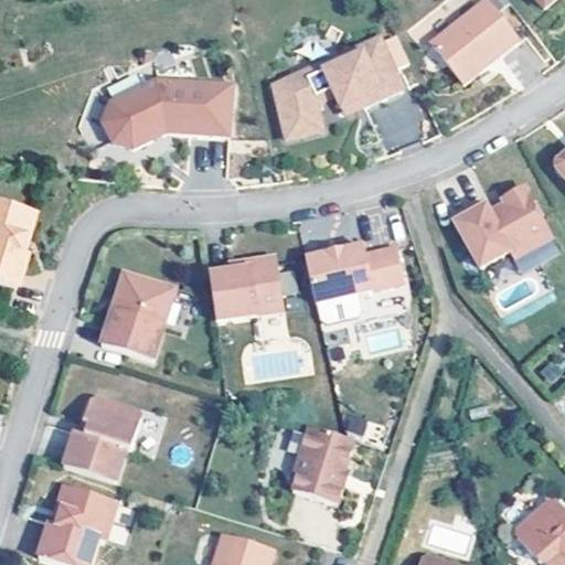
[(487,0),(477,0),(427,40),(460,81),(515,36),(487,0)]
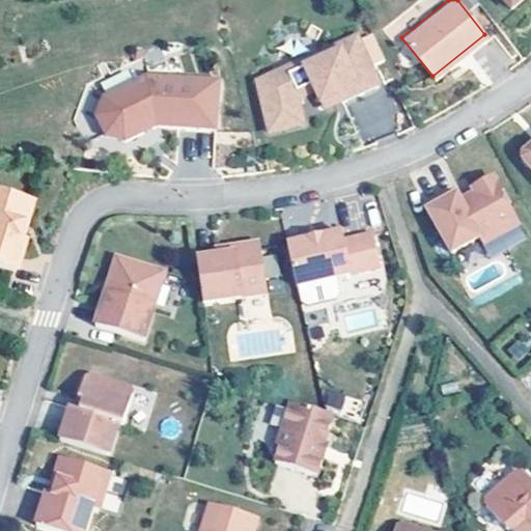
[(299,56),(253,77),(261,111),(296,103),(294,93),(311,86),(317,99),(353,83),(356,88),(374,80),(353,31),(334,40),(336,46),(302,61),(299,56)]
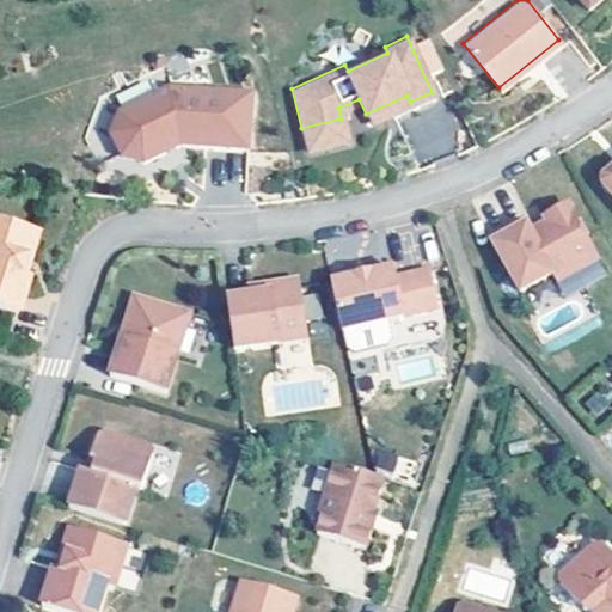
[(385,47),(344,65),(348,71),(387,53),(385,47)]
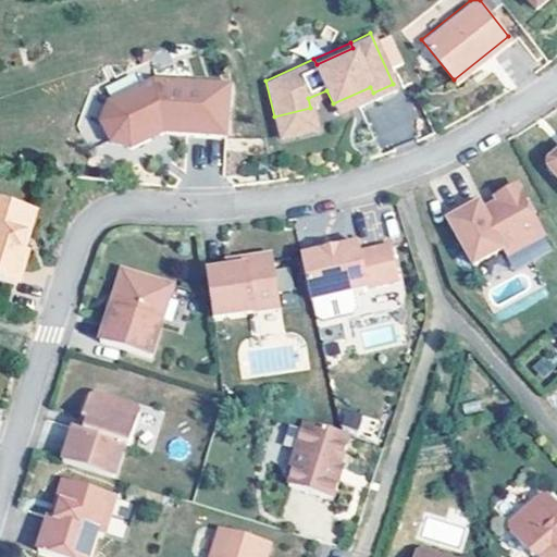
[(149,73),(103,97),(94,116),(104,137),(125,143),(159,126),(221,132),(225,78),(149,73)]
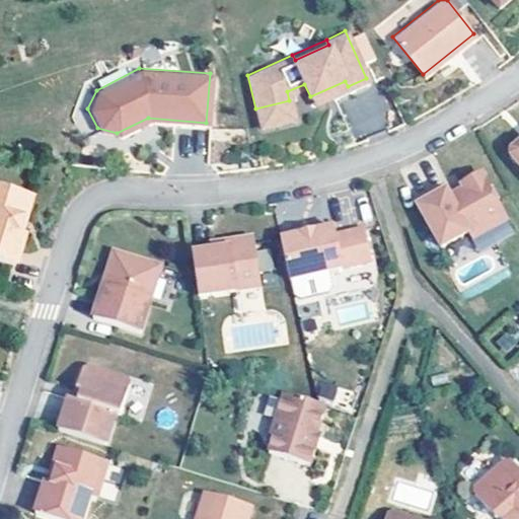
[(349,136),(375,134),(373,96),(347,97),(349,136)]
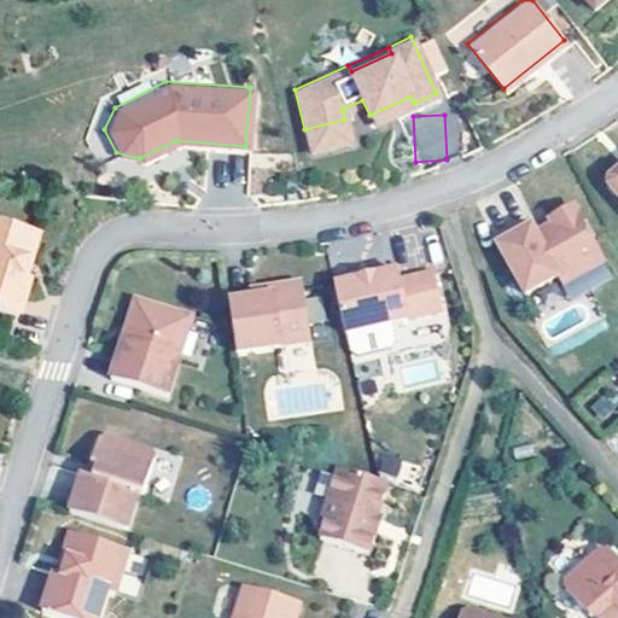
[(344,120),(304,129),(309,149),(348,140),(344,120)]
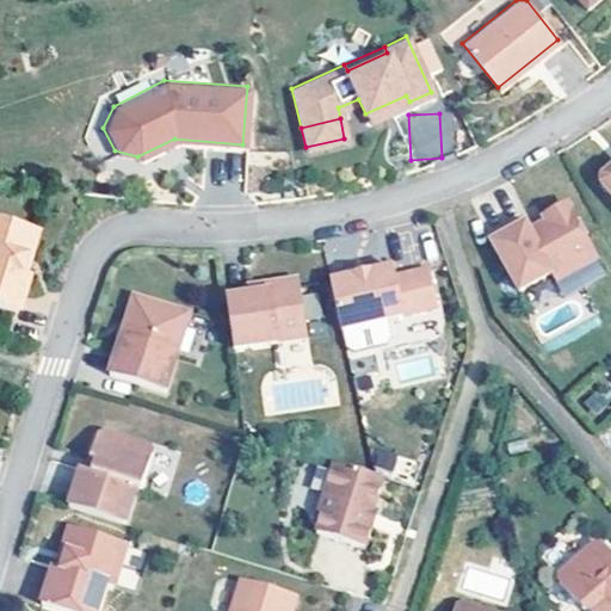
[(610,161),(599,171),(598,178),(610,191),(610,161)]
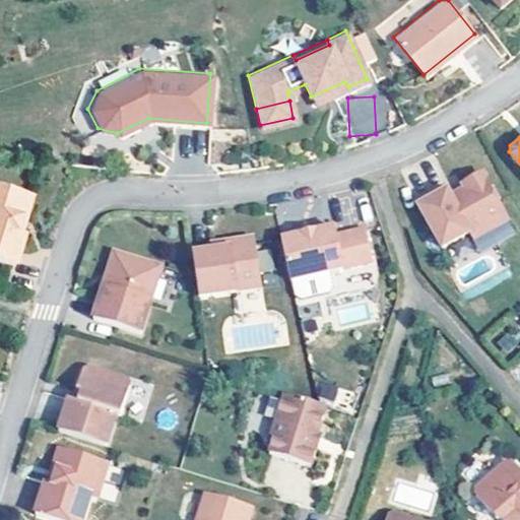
[(442,183),(414,198),(440,245),(467,230),(471,236),(507,216),(483,174),(476,172),(465,178),(463,186),(448,193),(442,183)]
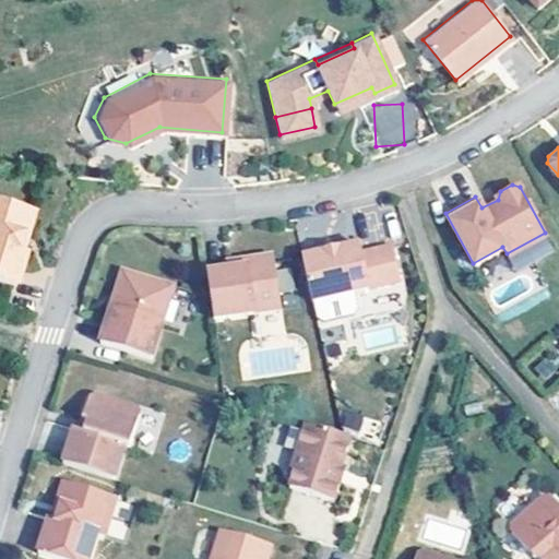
[(27,203),(0,194),(0,277),(8,281),(19,246),(15,245),(10,242),(15,227),(20,229),(27,203)]
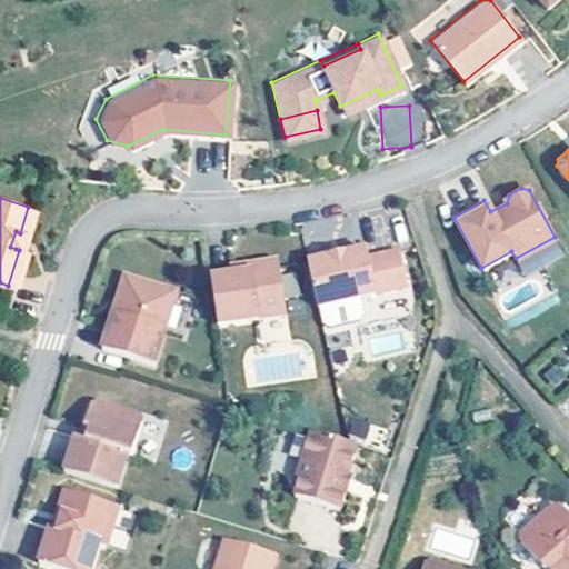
[(20,233),(16,231),(10,247),(16,249),(20,233)]
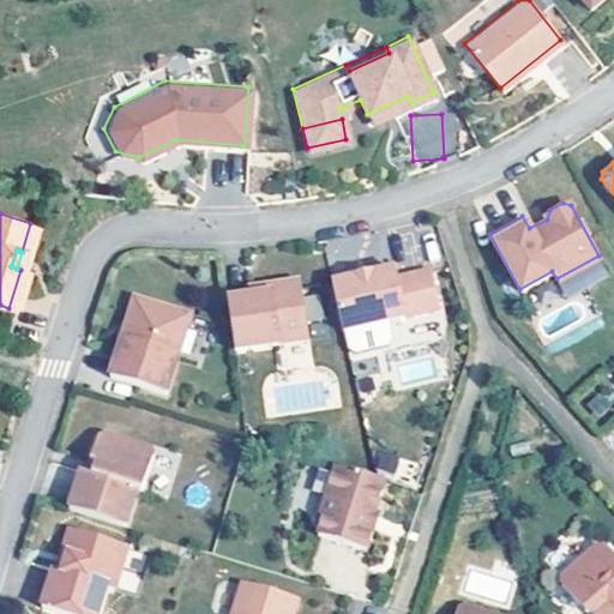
[(390,262),(327,277),(338,325),(377,317),(435,304),(427,265),(392,272),(390,262)]
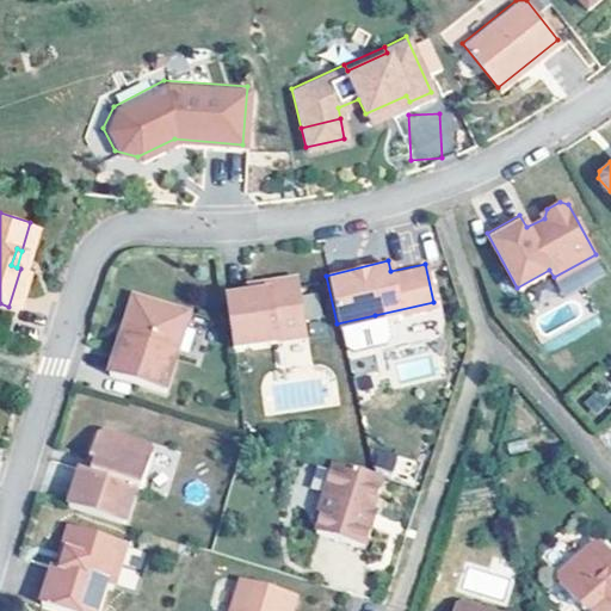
[(244,289),(221,292),(229,344),(302,333),(295,281),(287,275),(272,277),(265,285),(244,289)]
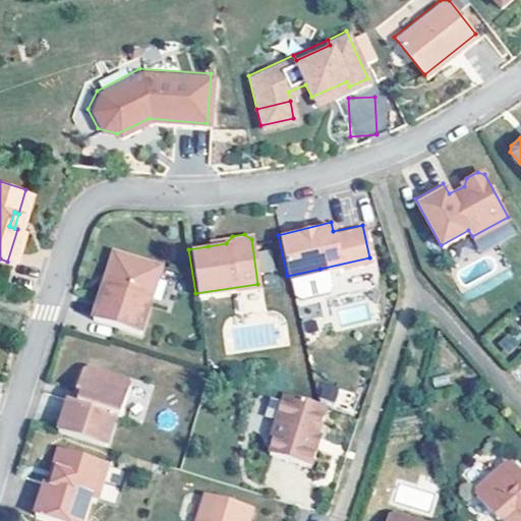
[(232,236),(207,240),(208,246),(226,243),(232,236)]
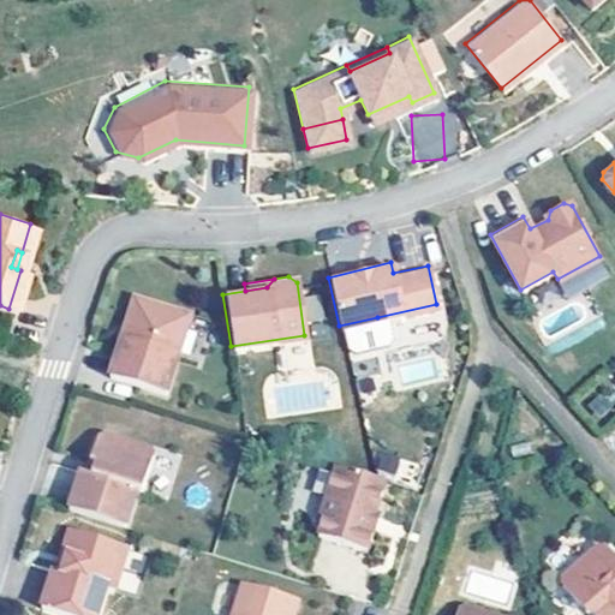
[(183,310),(135,294),(127,298),(121,315),(125,322),(123,333),(117,332),(105,371),(160,388),(183,310)]
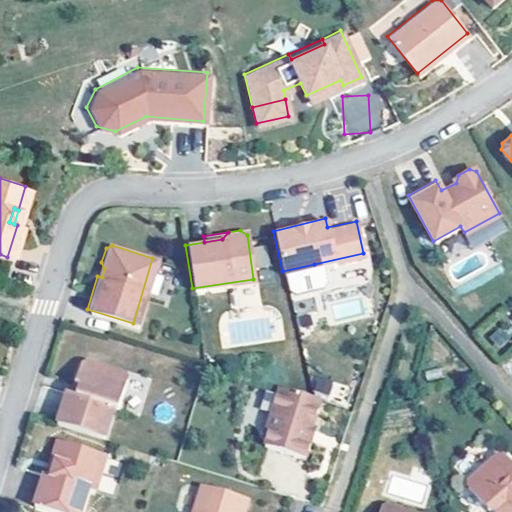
[(317,279),(314,264),(282,271),(286,286),(292,290),(314,285),(317,279)]
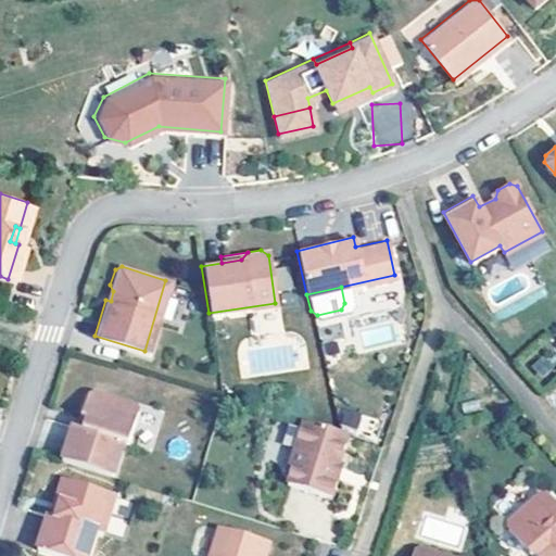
[(250,315),(255,336),(282,327),(277,307),(250,315)]
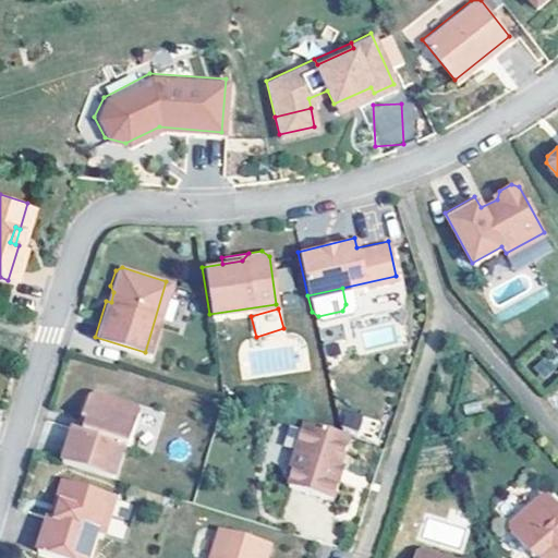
[(91,389),(83,392),(77,413),(82,414),(79,425),(74,424),(69,422),(58,458),(108,473),(119,439),(124,440),(134,409),(131,401),(91,389)]
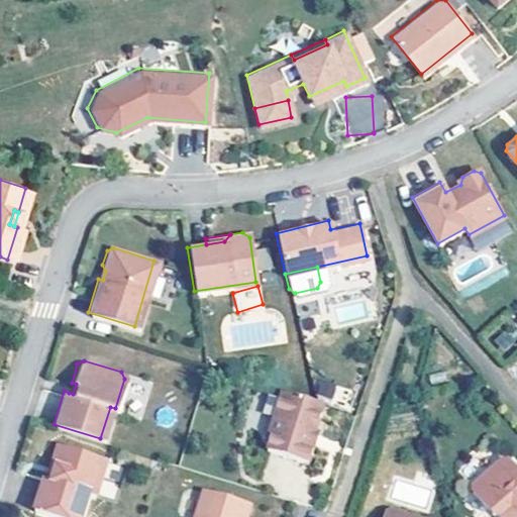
[(320,401),(279,388),(266,429),(269,430),(264,447),(306,460),(311,441),(308,440),(312,428),(320,401)]
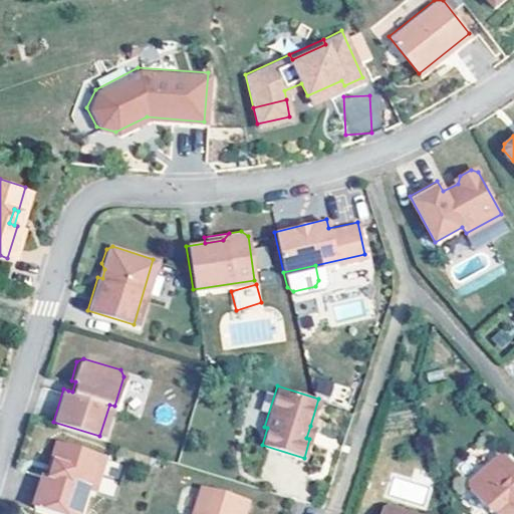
[(41,472),(30,504),(64,513),(76,513),(85,486),(91,488),(102,452),(54,438),(48,458),(52,459),(47,473),(44,472),(41,472)]
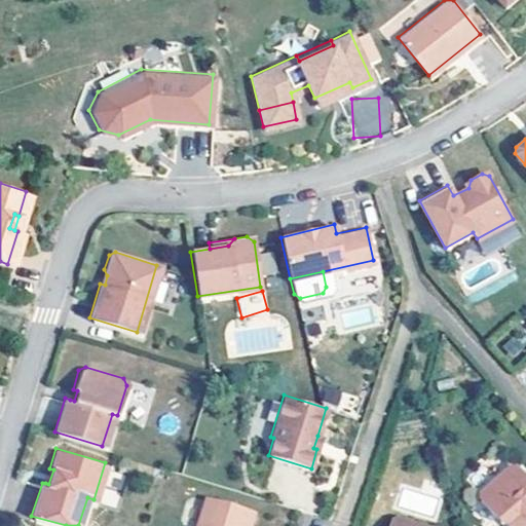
[(509,463),(478,490),(477,496),(498,520),(505,521),(510,525),(525,525),(525,475),(516,464),(509,463)]
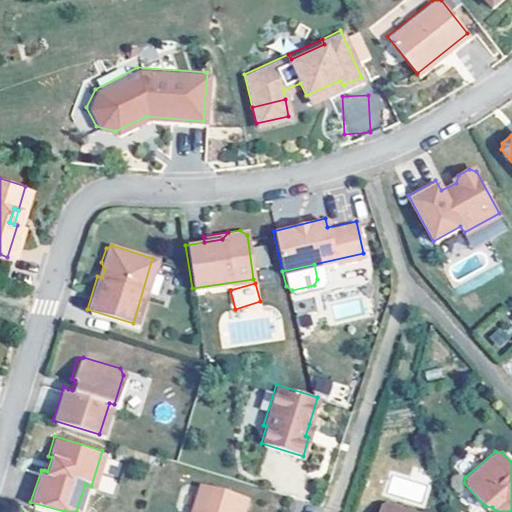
[(423,502),(427,485),(393,476),(388,493),(423,502)]
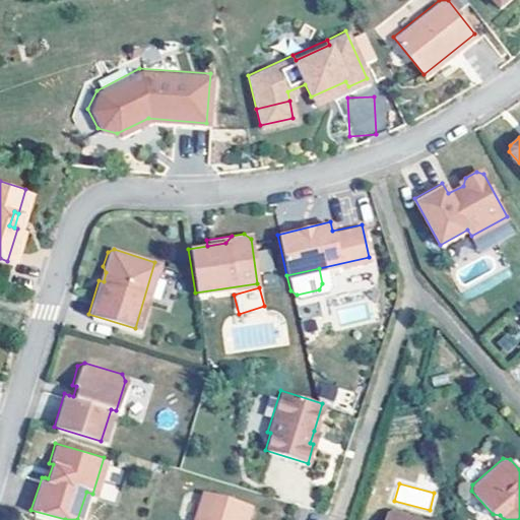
[(245,501),(202,488),(192,519),(242,519),(244,519),(248,506),(245,501)]
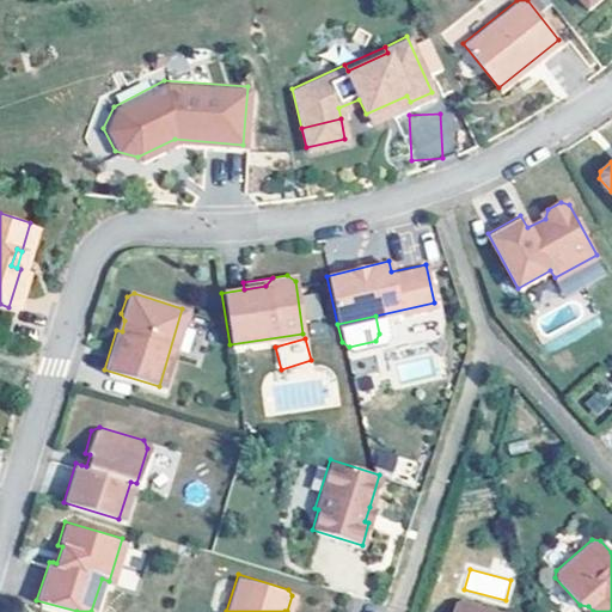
[(497,611),(459,600),(452,604),(448,611),(497,611)]
